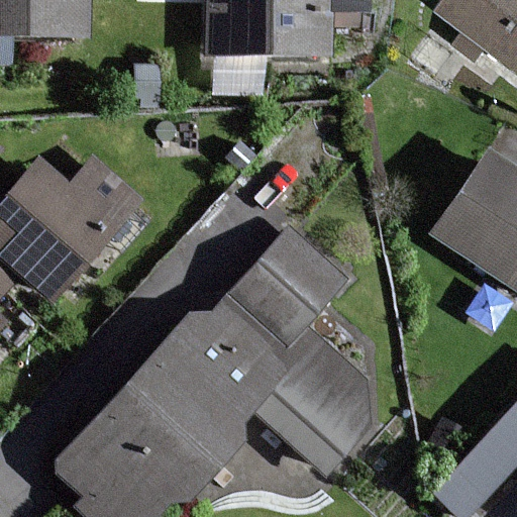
[(76,0),(0,0),(0,34),(76,36),(76,0)]
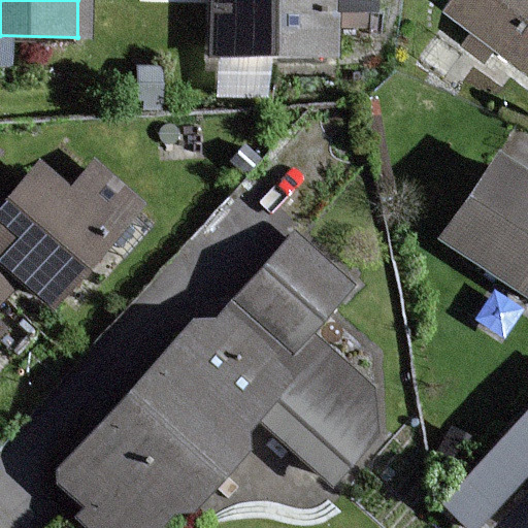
[(211,0),(211,55),(324,57),(325,19),(358,19),(358,0),(211,0)]
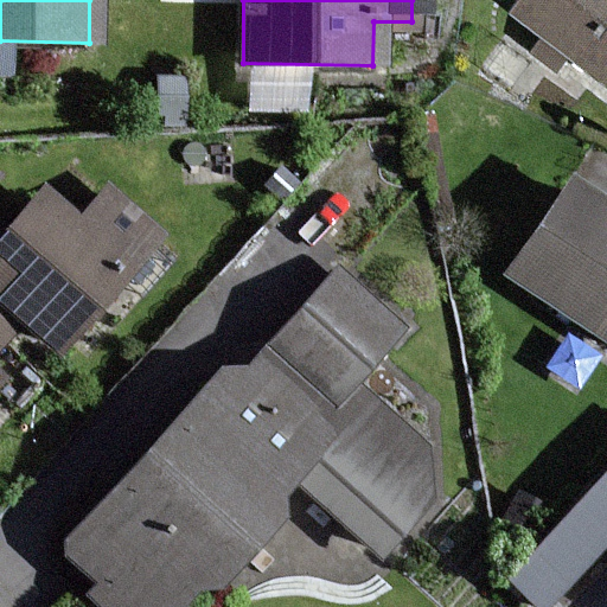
[(606,0),(528,0),(519,12),(606,76),(606,0)]
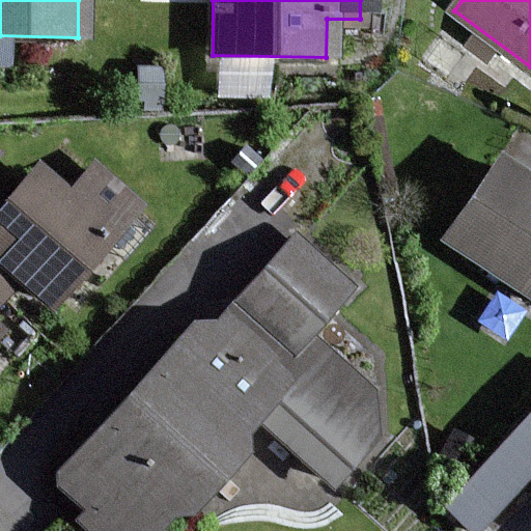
[(530,188),(491,163),(441,242),(530,298),(530,188)]
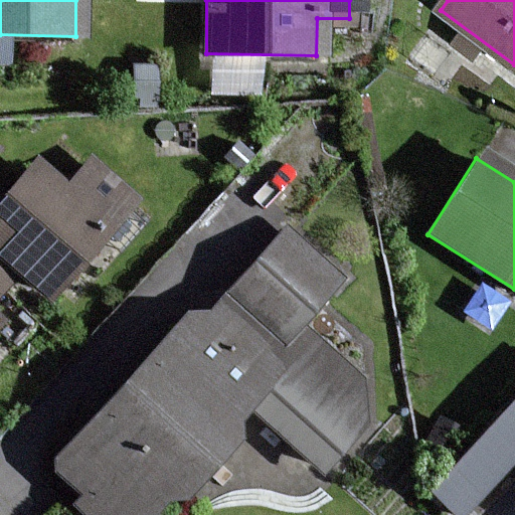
[(105,234),(106,233),(134,201),(91,163),(65,190),(60,195),(105,234)]
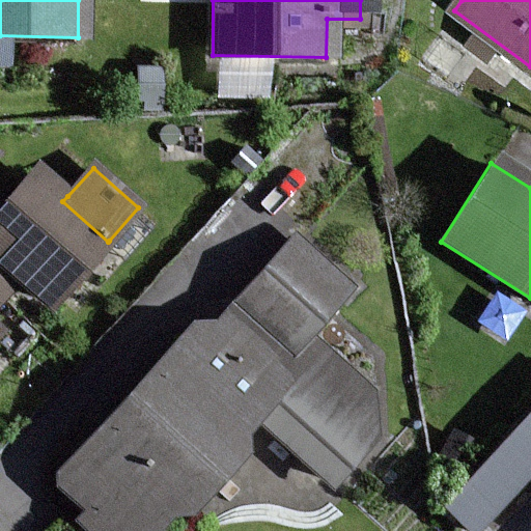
[(46,310),(108,242),(62,201),(30,172),(0,204),(0,269),(18,284),(46,310)]
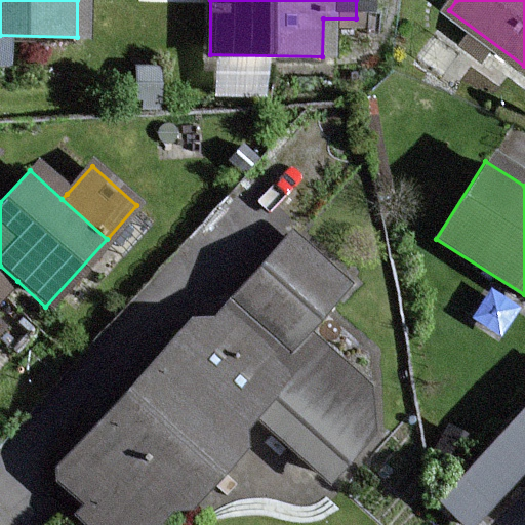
[(185,324),(46,479),(78,507),(70,516),(79,524),(153,524),(171,506),(180,514),(236,452),(227,444),(249,418),(324,484),(368,435),(366,387),(306,330),(348,285),(289,234),(212,321),(185,324)]
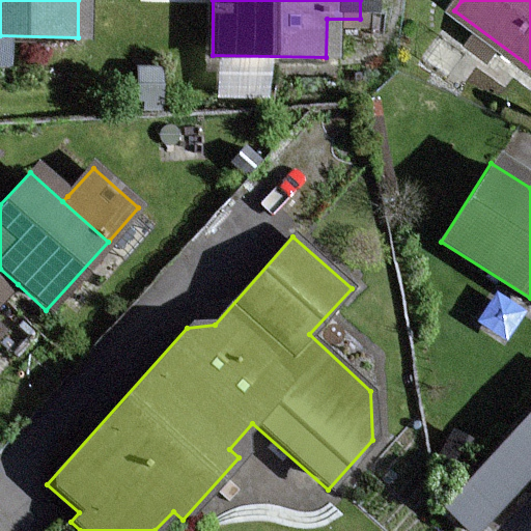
[(0,303),(18,284),(0,269),(0,303)]
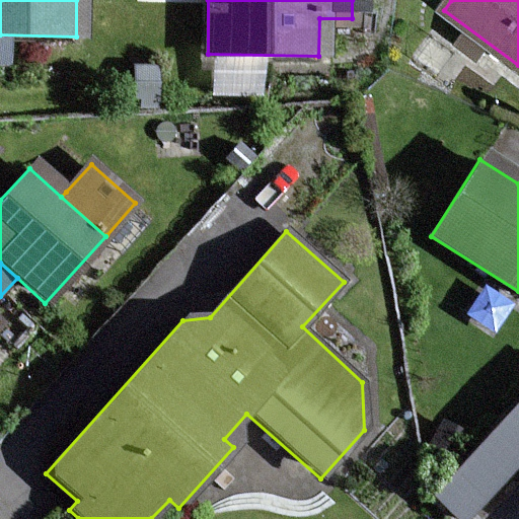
[(473,518),(518,469),(518,402),(427,503),(442,518),(473,518)]
